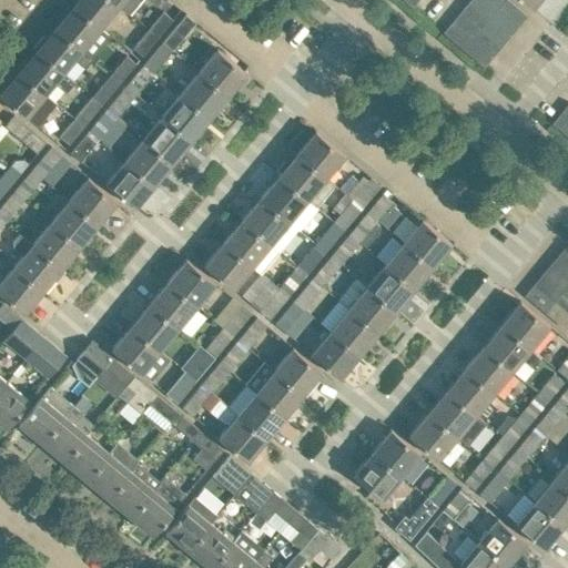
[(99,27),(119,4),(113,0),(77,0),(73,4),(99,27)]
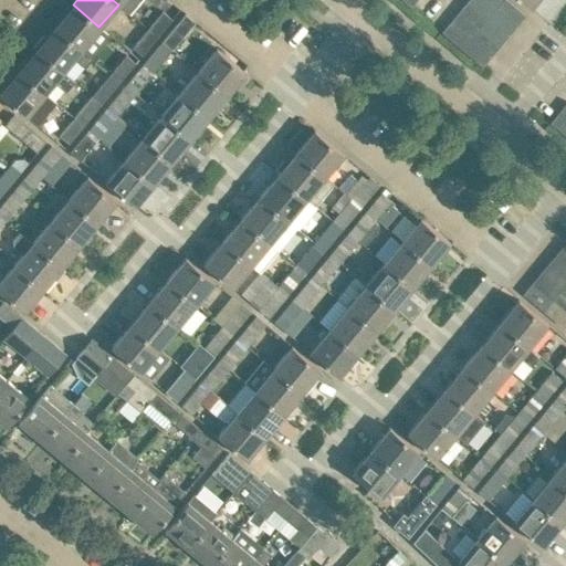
[(113,0),(118,4),(128,13),(139,0),(113,0)]
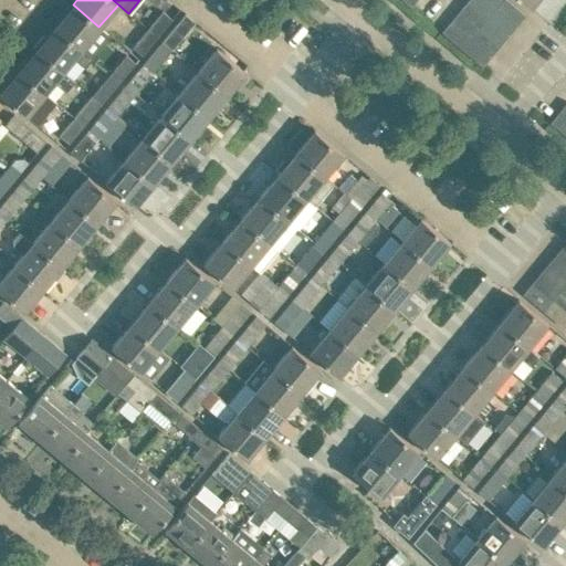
[(488,18),(496,8),(486,0),(468,0),(468,1),(488,18)]
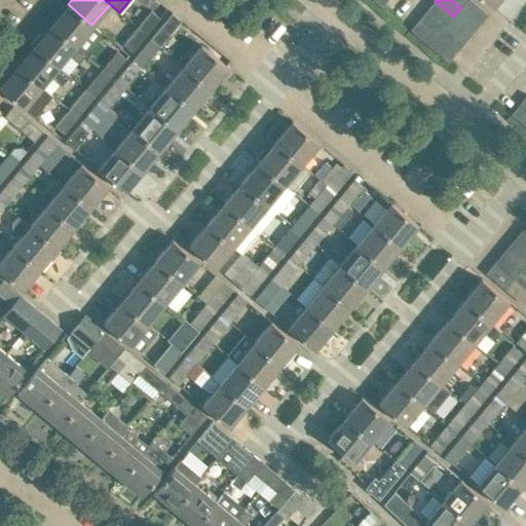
[(466,0),(461,7),(480,23),(488,13),(472,0),(466,0)]
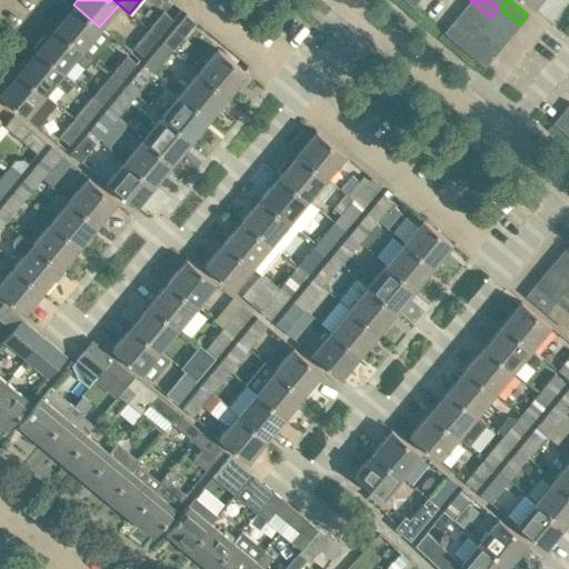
[(481,28),(490,18),(470,1),(461,11),(481,28)]
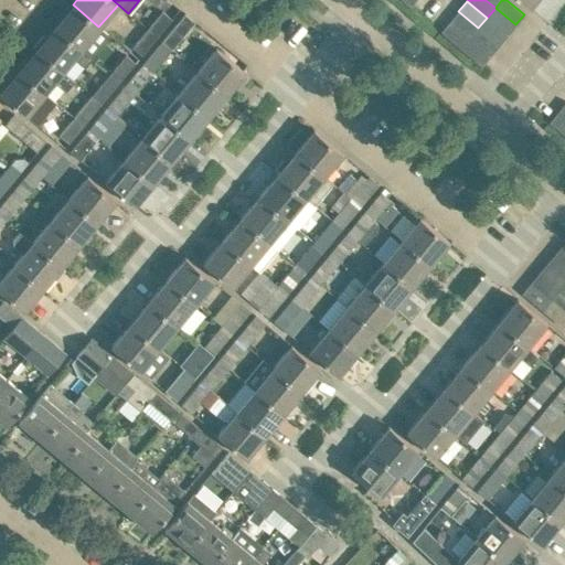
[(81,49),(98,27),(73,4),(54,27),(81,49)]
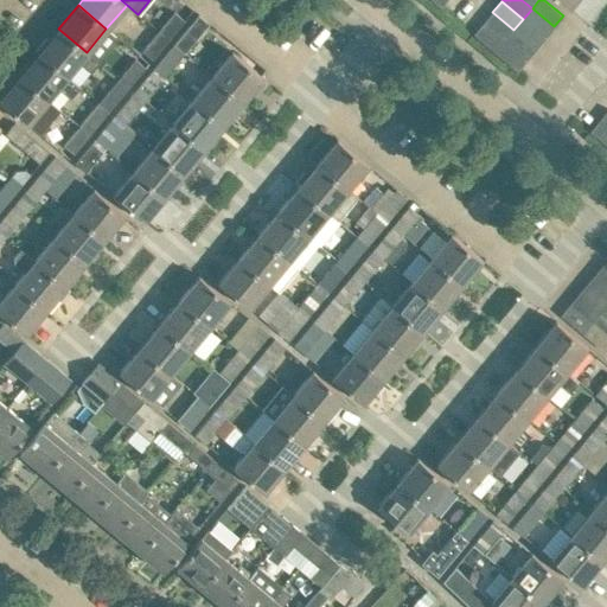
[(545,37),(554,26),(532,8),(523,19),(545,37)]
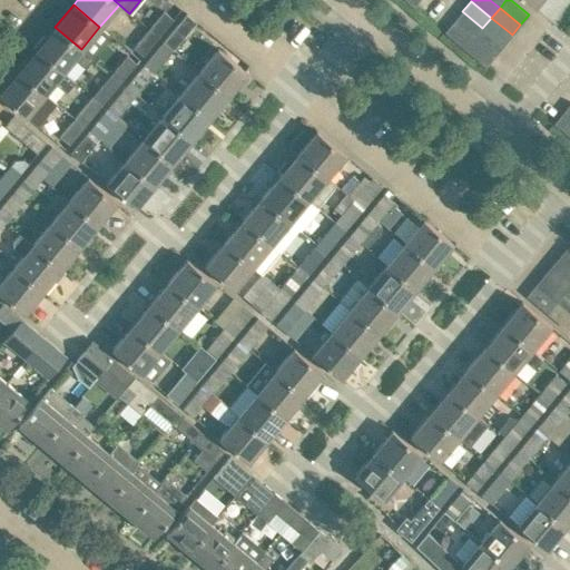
[(164,10),(148,28),(158,37),(174,18),(164,10)]
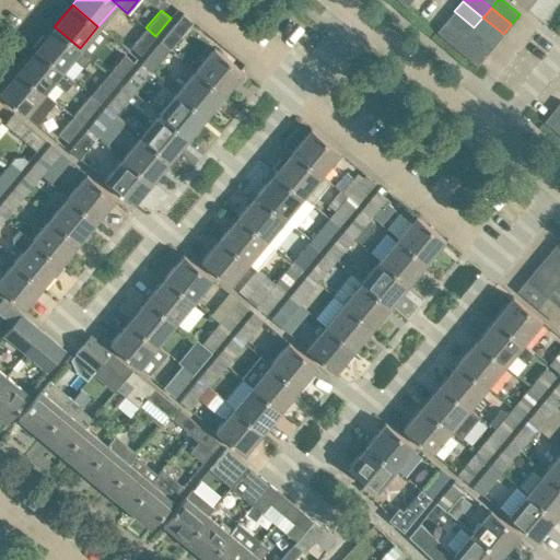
[(466,37),(474,27),(454,11),(445,21),(466,37)]
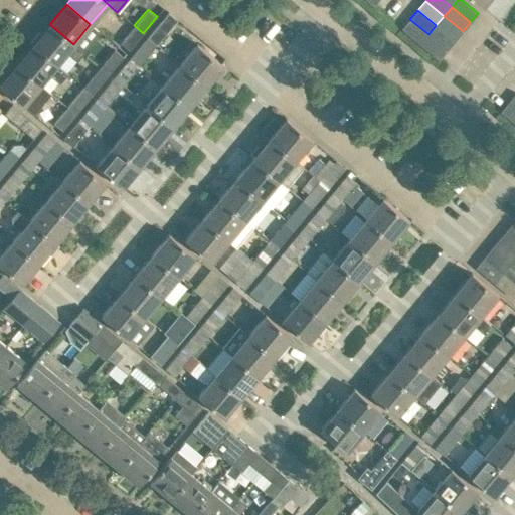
[(164,16),(148,36),(157,44),(173,24),(178,19),(168,12),(164,16)]
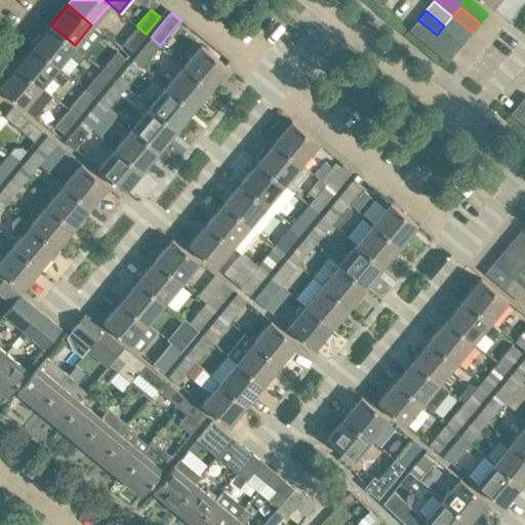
[(463,42),(472,32),(452,16),(444,26),(463,42)]
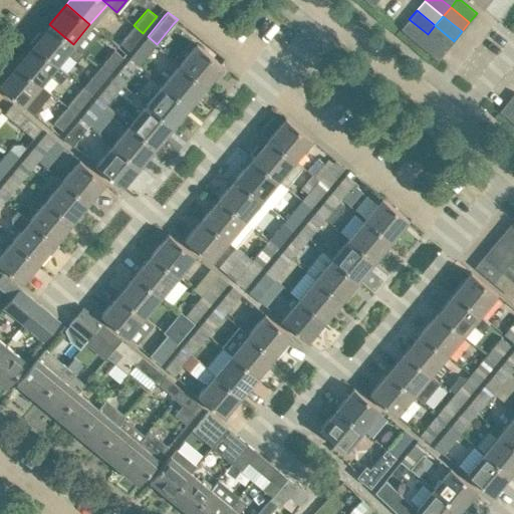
[(420,43),(428,34),(409,19),(402,28),(420,43)]
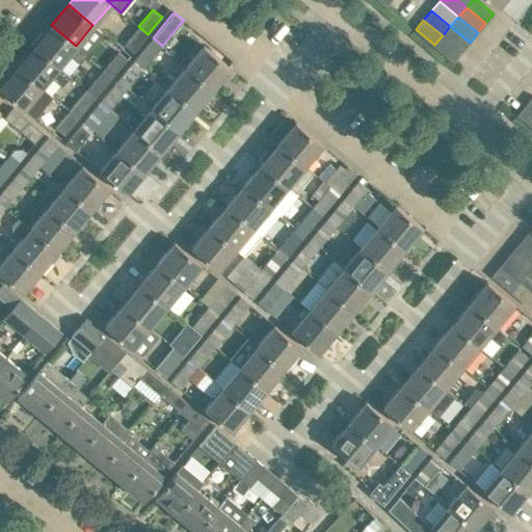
[(86,54),(76,46),(51,25),(43,34),(41,32),(31,44),(33,46),(34,47),(59,67),(69,54),(79,62),(86,54)]
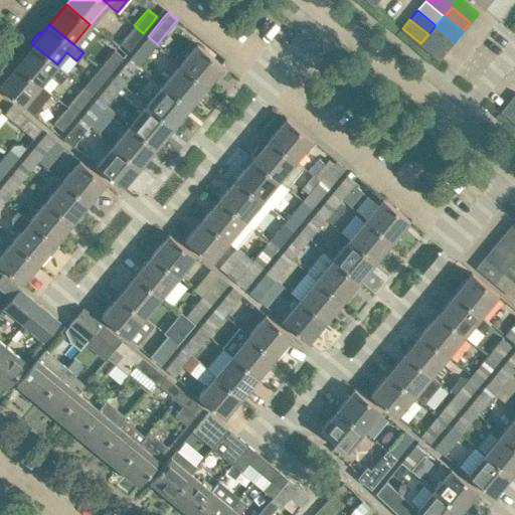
[(129,50),(143,33),(134,25),(121,42),(129,50)]
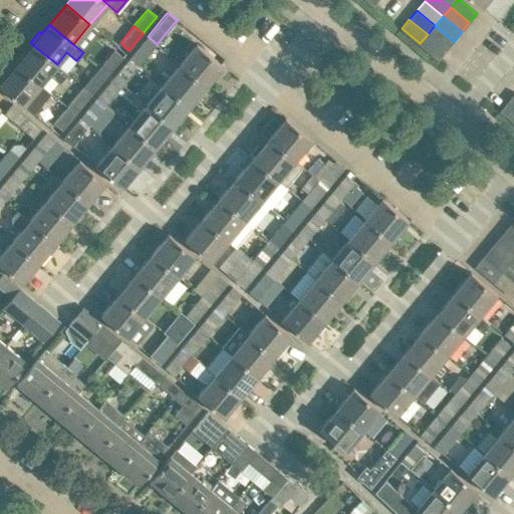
[(446,50),(454,41),(435,25),(428,34),(446,50)]
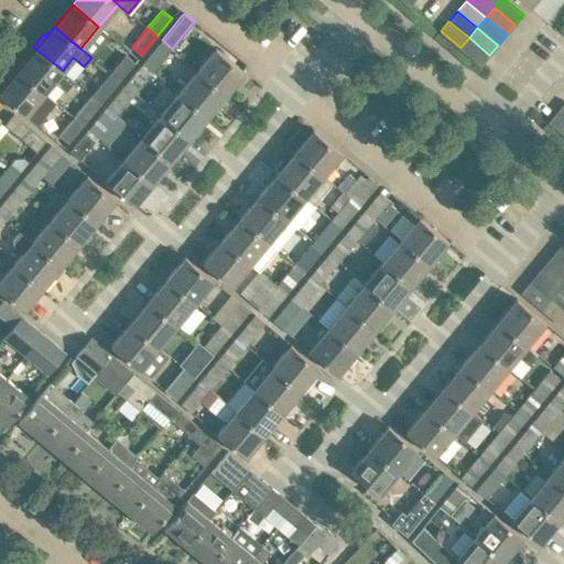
[(481,65),(489,55),(469,38),(461,47),(481,65)]
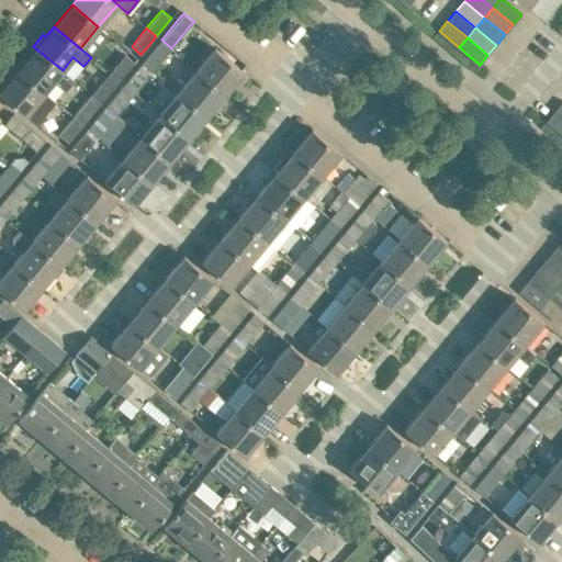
[(153,71),(171,48),(161,40),(142,63),(153,71)]
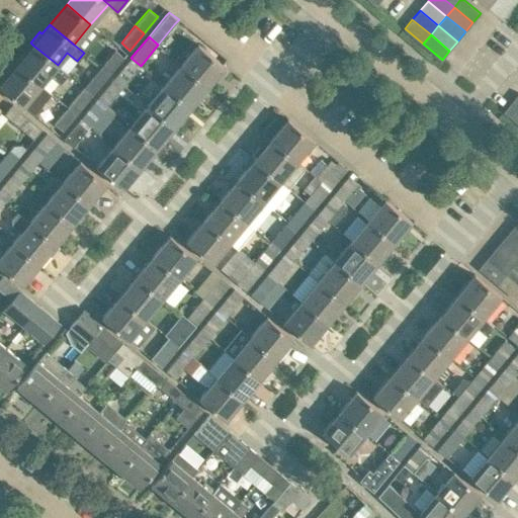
[(208,87),(226,66),(198,44),(181,64),(208,87)]
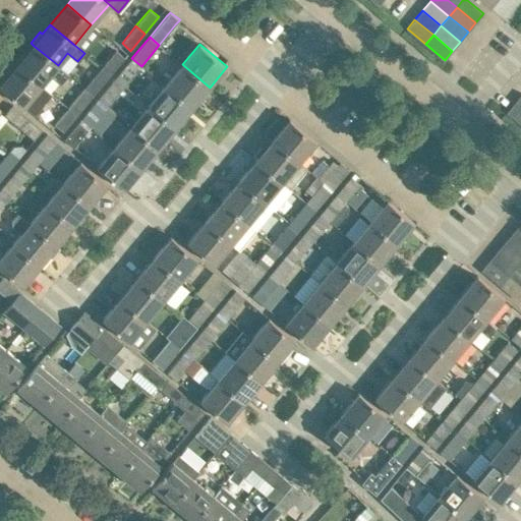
[(68,74),(58,65),(34,46),(25,55),(22,53),(14,63),(16,64),(16,65),(41,84),(50,74),(61,83),(68,74)]
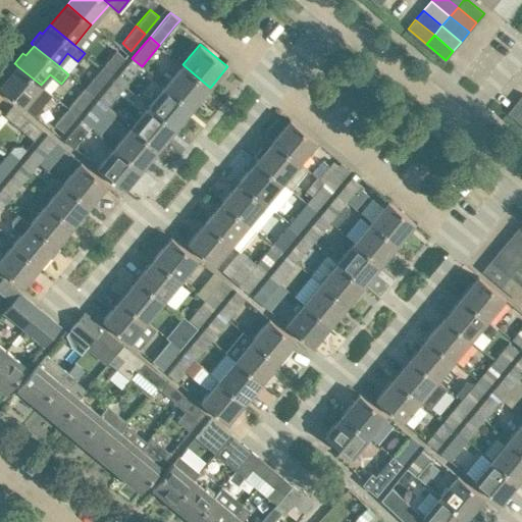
[(102,67),(111,74),(125,57),(116,50),(102,67)]
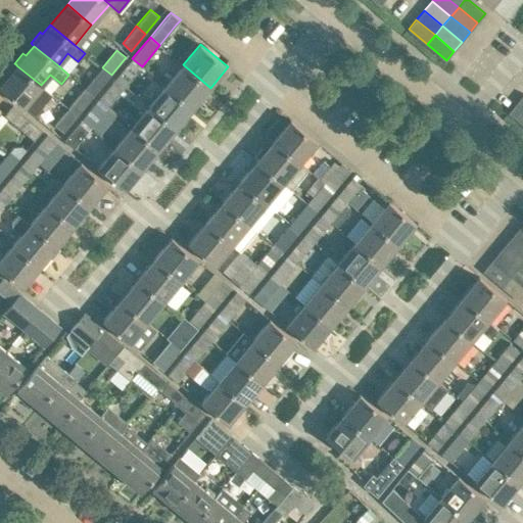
[(126,86),(142,66),(132,58),(115,79),(126,86)]
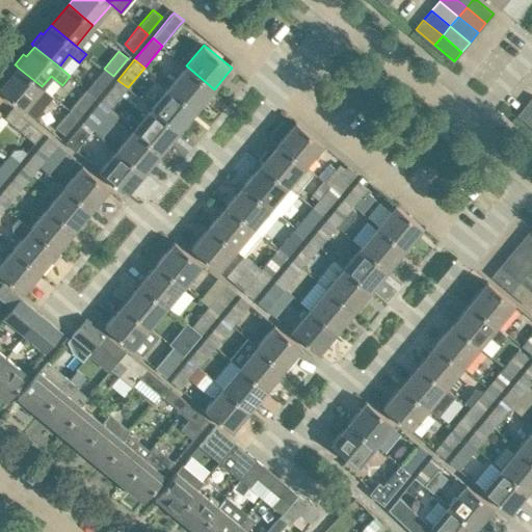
[(196,110),(214,89),(186,65),(168,87),(196,110)]
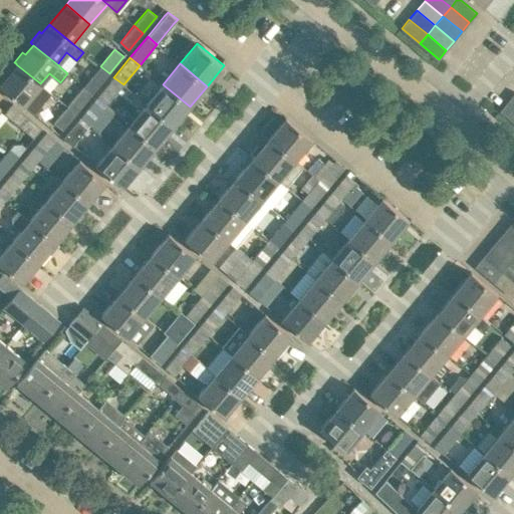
[(51,92),(40,83),(16,64),(15,64),(17,65),(1,84),(0,83),(0,84),(24,105),(24,104),(34,113),(51,92)]
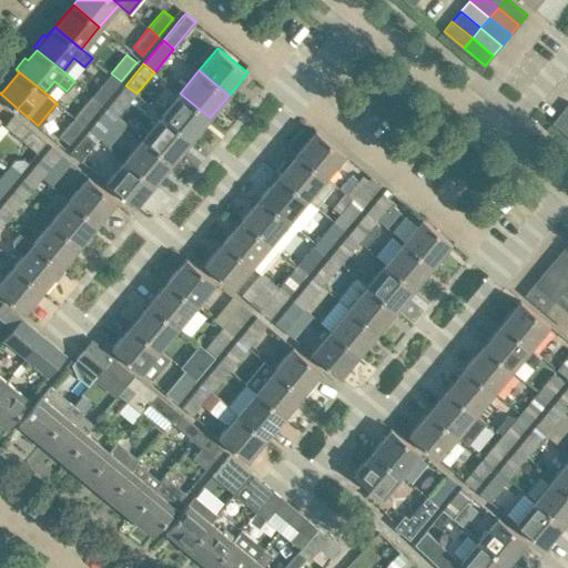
[(102,103),(121,81),(111,73),(92,95),(102,103)]
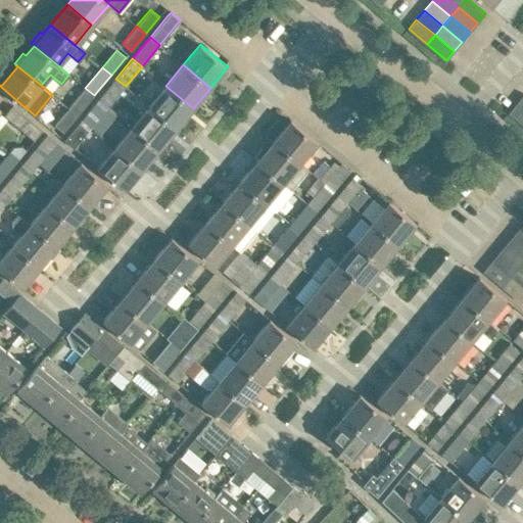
[(108,107),(126,86),(115,79),(99,99),(108,107)]
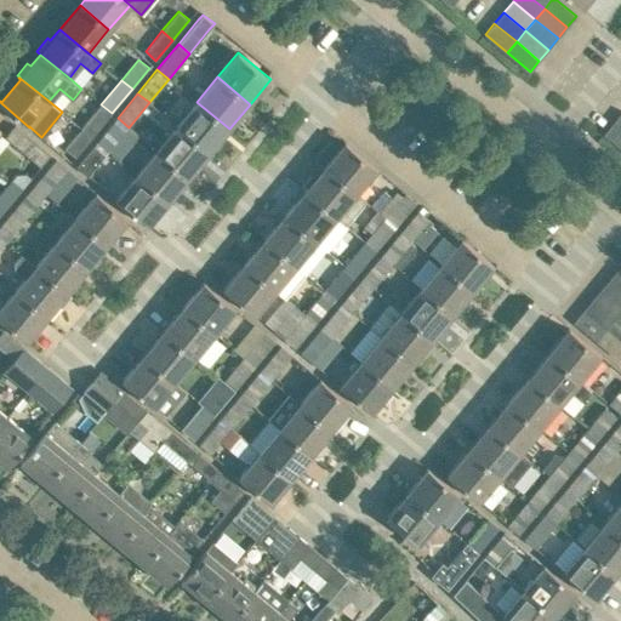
[(209,153),(229,129),(197,102),(176,125),(209,153)]
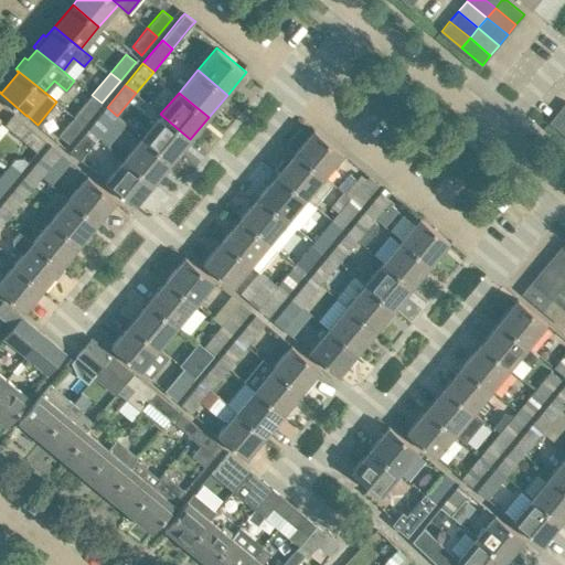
[(84,125),(102,103),(92,95),(73,117),(84,125)]
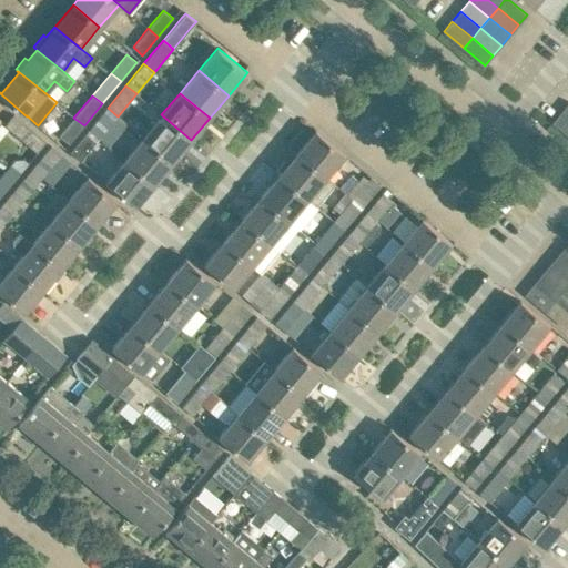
[(564,131),(567,124),(567,103),(553,122),(564,131)]
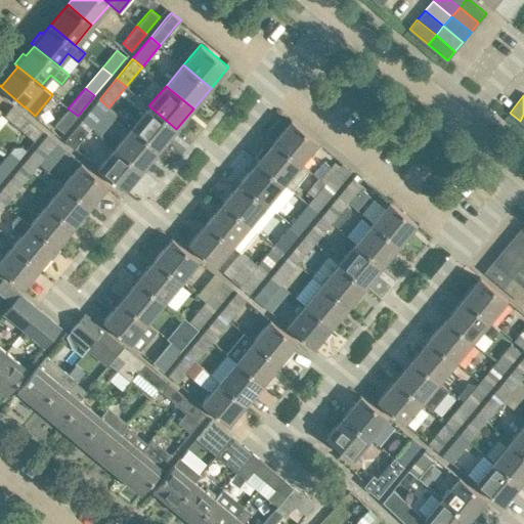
[(91,128),(108,107),(99,99),(82,120),(91,128)]
